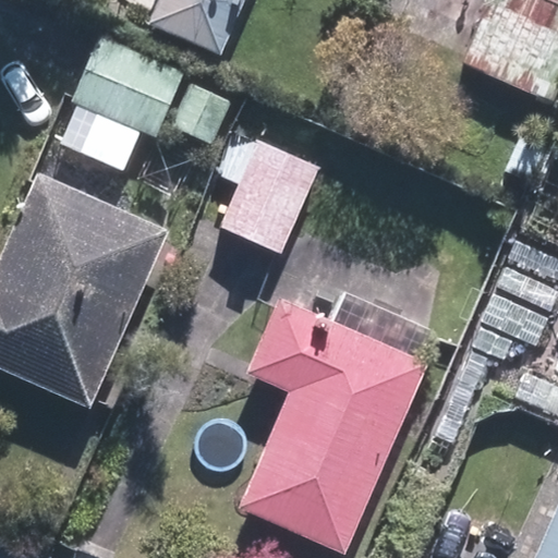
[(227,51),(247,0),(160,0),(153,20),(227,51)]
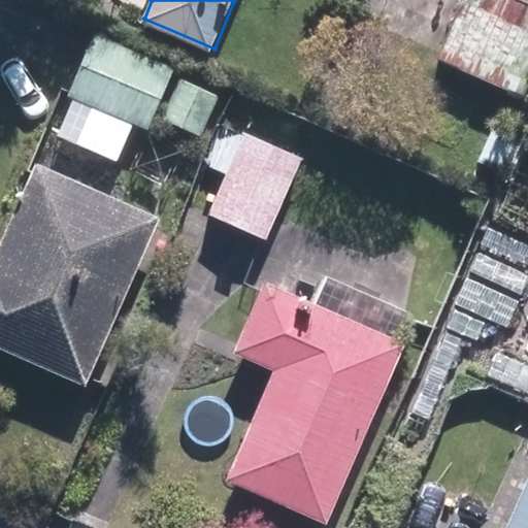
[(527,83),(527,0),(460,0),(435,56),(523,95),(527,83)]
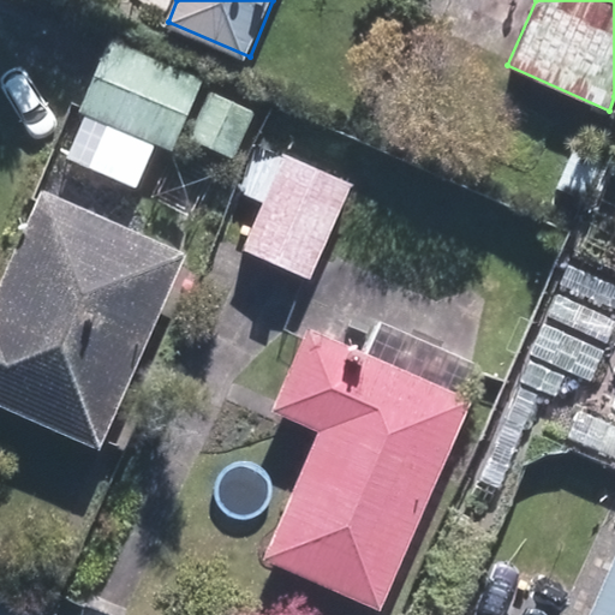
[(174,64),(109,35),(77,108),(87,113),(70,151),(136,181),(151,147),(172,156),(198,96),(166,82),(174,64)]
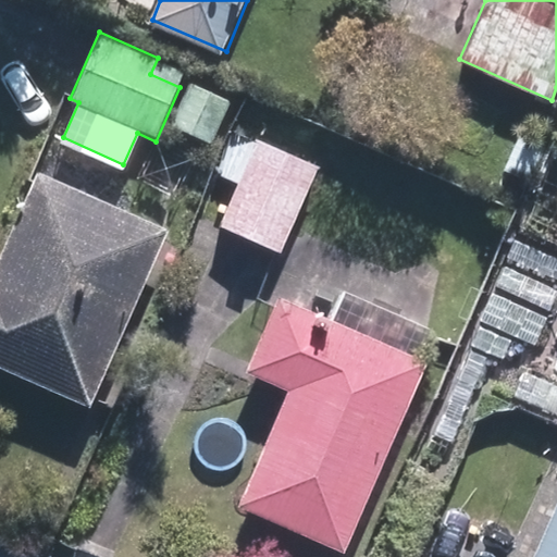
[(285,248),(312,176),(224,144),(212,176),(244,188),(229,227),(285,248)]
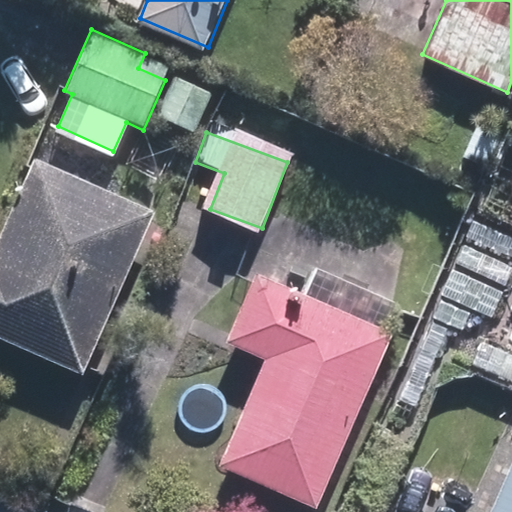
[(0,332),(85,370),(107,319),(95,314),(111,278),(123,284),(156,209),(35,155),(0,232),(0,332)]
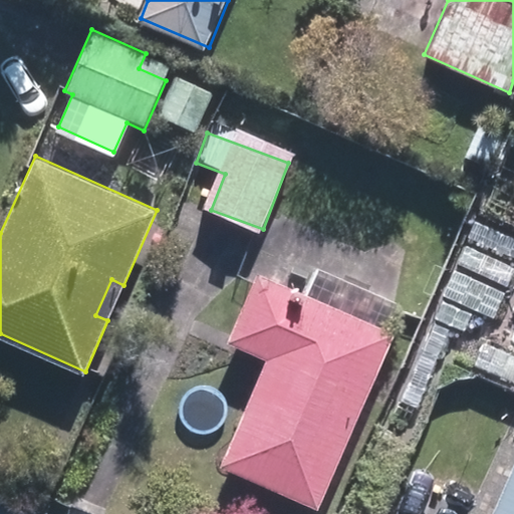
[(315,508),(395,334),(260,273),(230,338),(272,357),(223,466),(315,508)]
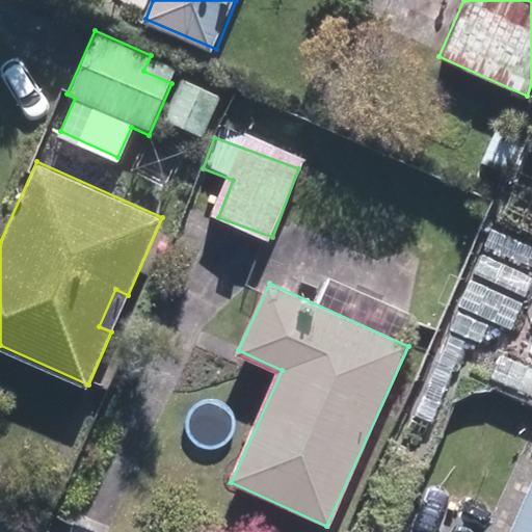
[(531,531),(531,474),(507,531),(531,531)]
